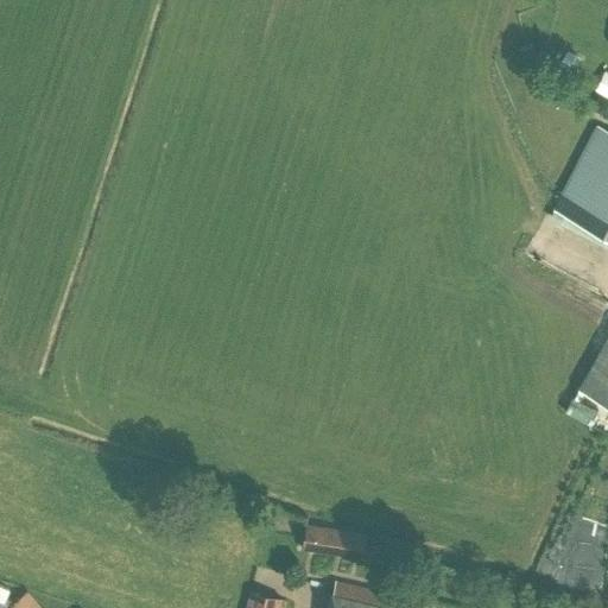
[(607,248),(607,128),(596,122),(552,208),(553,209),(549,219),(607,248)]
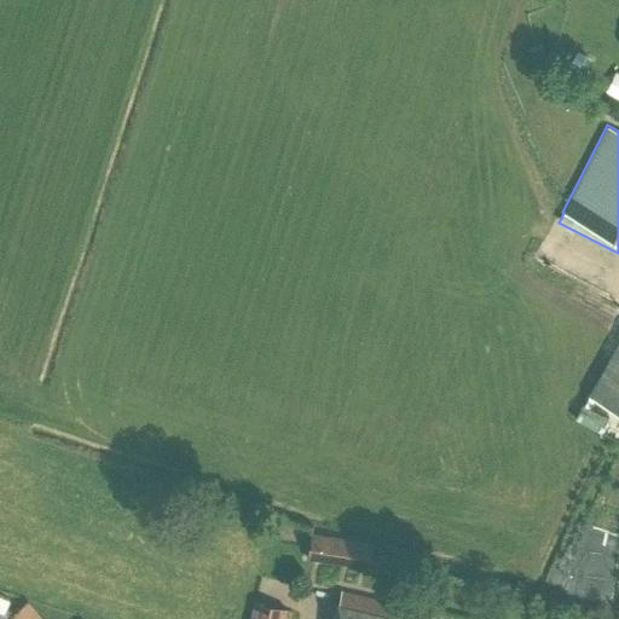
[(614,410),(618,412),(618,337),(586,395),(590,397),(614,410)]
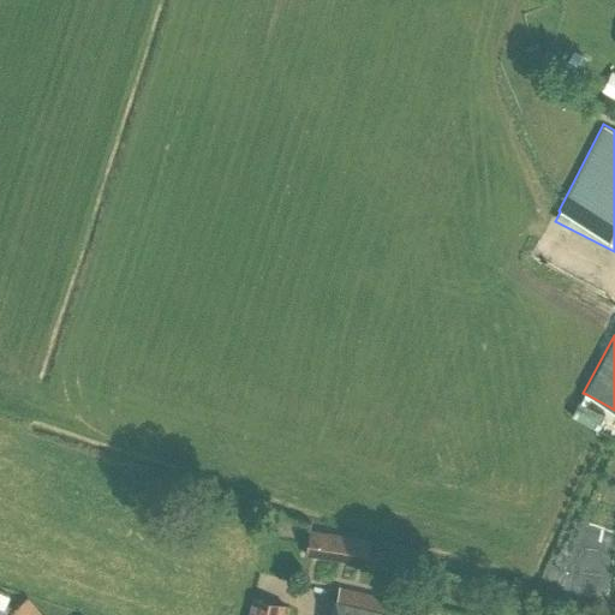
[(614,531),(602,526),(592,554),(611,562),(614,553),(614,531)]
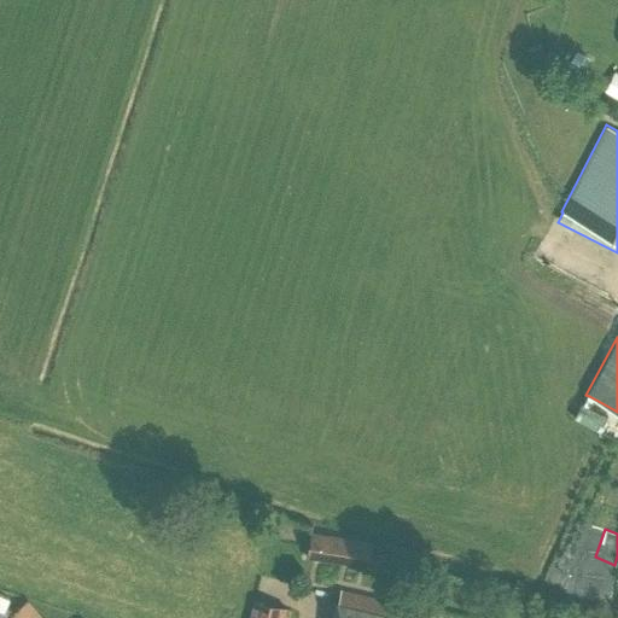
[(368,571),(373,542),(310,531),(304,559),(368,571)]
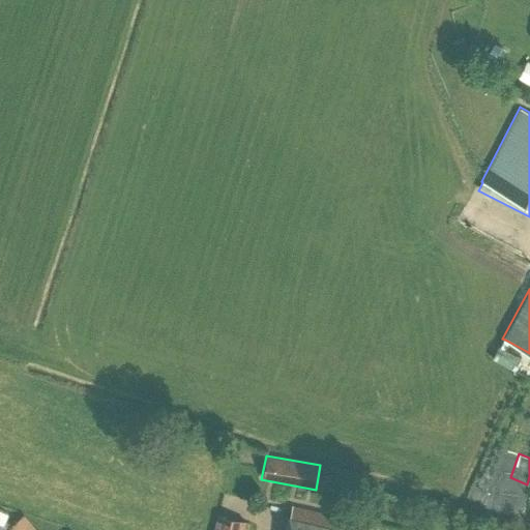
[(358,529),(360,523),(292,506),(286,529),(358,529)]
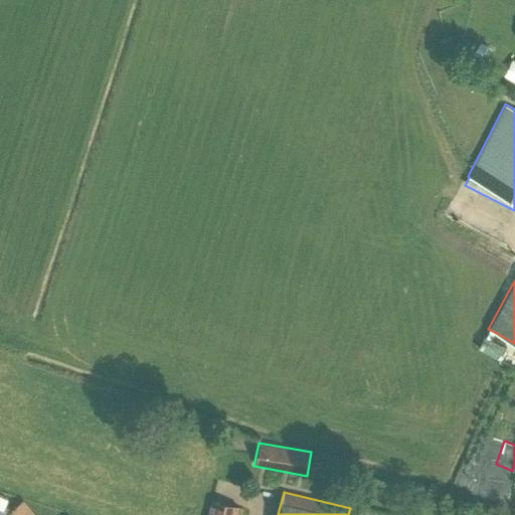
[(4,514),(35,514),(22,500),(4,514)]
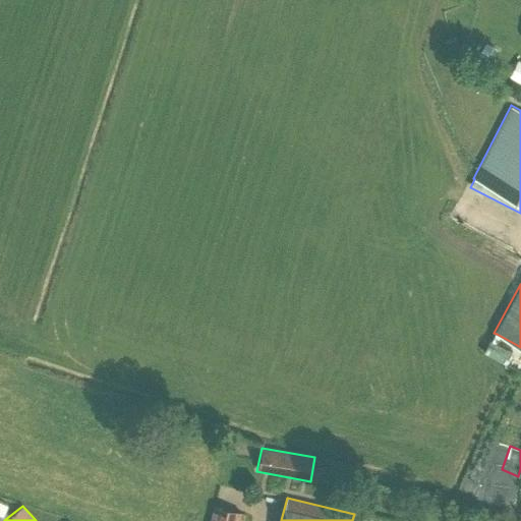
[(239,520),(241,512),(214,506),(209,520),(239,520)]
